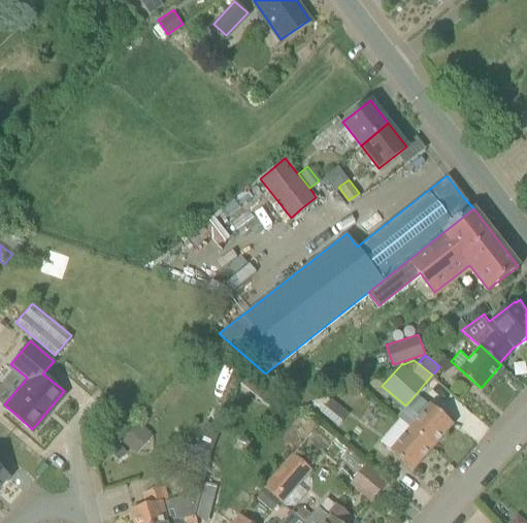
[(269,404),(278,392),(249,368),(239,380),(269,404)]
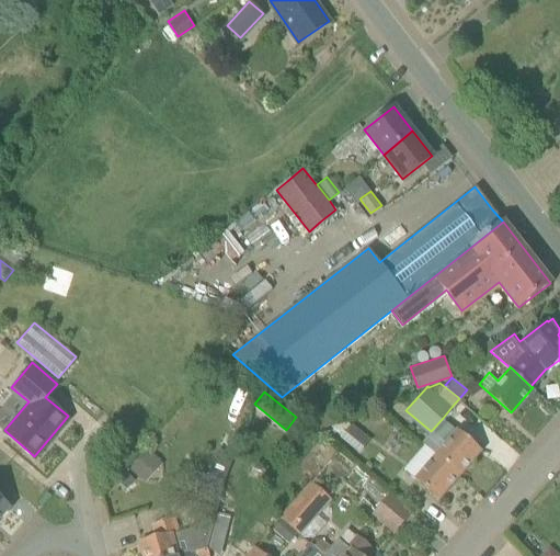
[(456,429),(443,418),(433,429),(445,441),(435,453),(459,473),(480,447),(457,428),(456,429)]
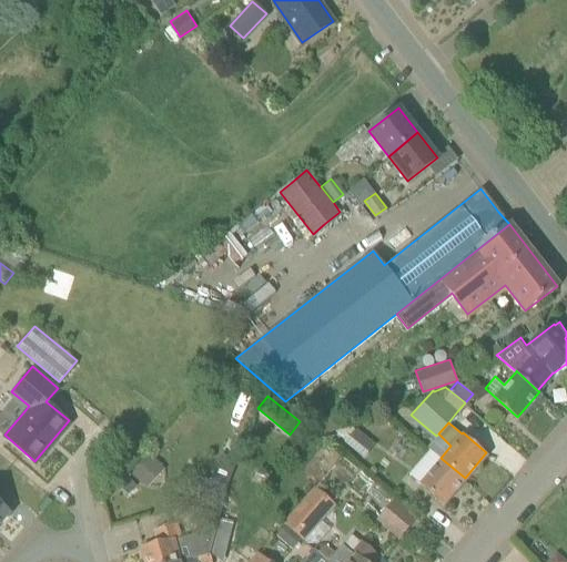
[(363,456),(375,442),(355,426),(344,440),(363,456)]
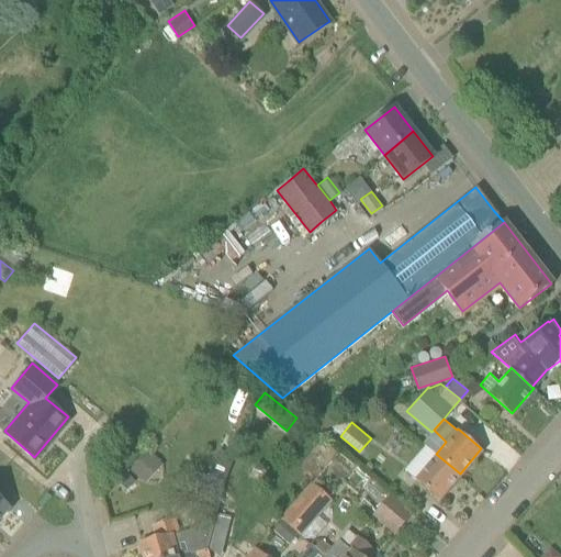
[(438,498),(460,474),(436,454),(425,444),(404,468),(438,498)]
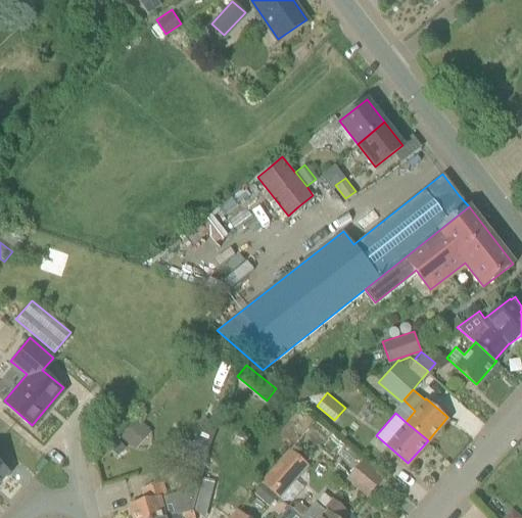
[(135,448),(152,429),(141,419),(137,416),(121,434),(135,448)]
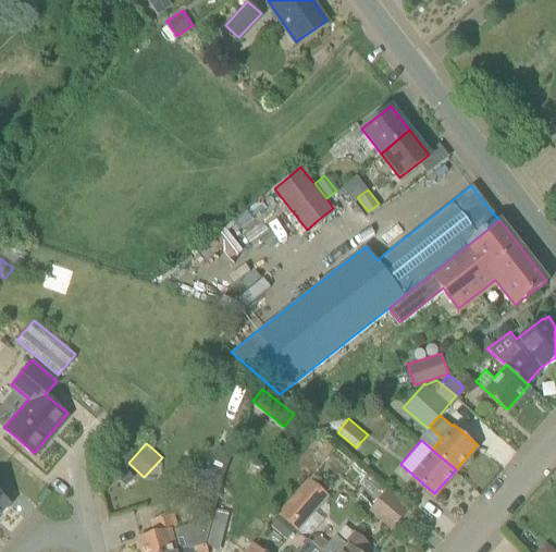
[(206,470),(222,475),(232,450),(215,443),(206,470)]
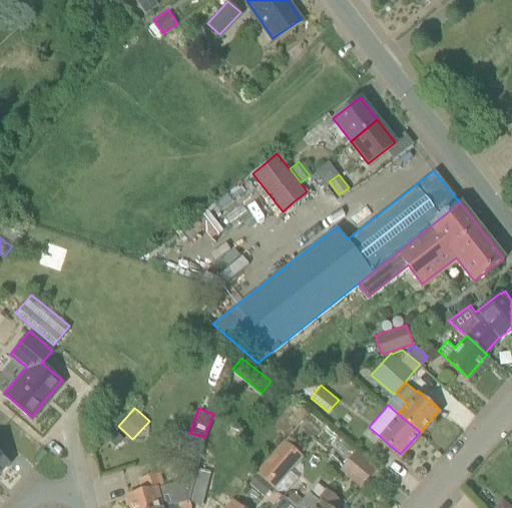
[(122,437),(116,430),(108,438),(114,444),(122,437)]
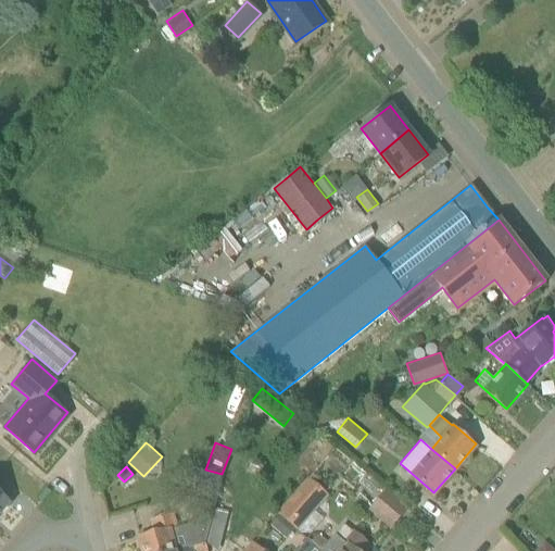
[(324,489),(307,475),(277,510),(293,525),(324,489)]
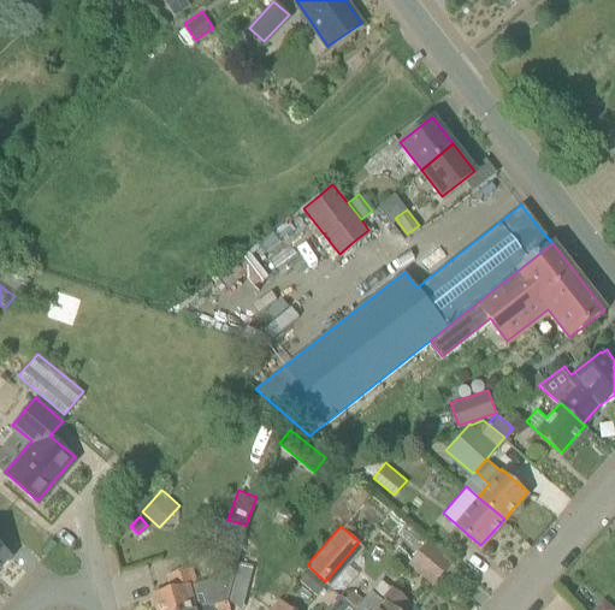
[(407,562),(432,582),(451,560),(426,539),(407,562)]
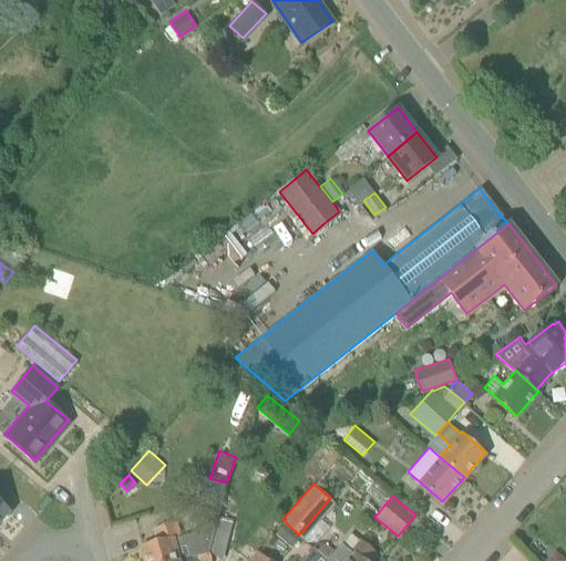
[(0,520),(9,510),(0,501),(0,520)]
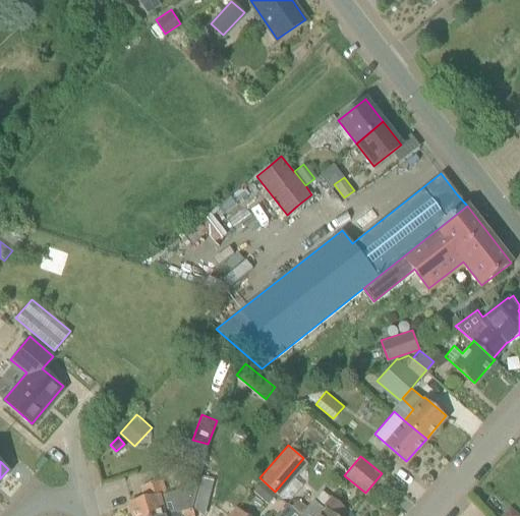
[(161,478),(140,483),(143,497),(128,501),(132,515),(156,515),(191,506),(189,497),(177,500),(174,489),(165,492),(161,478)]
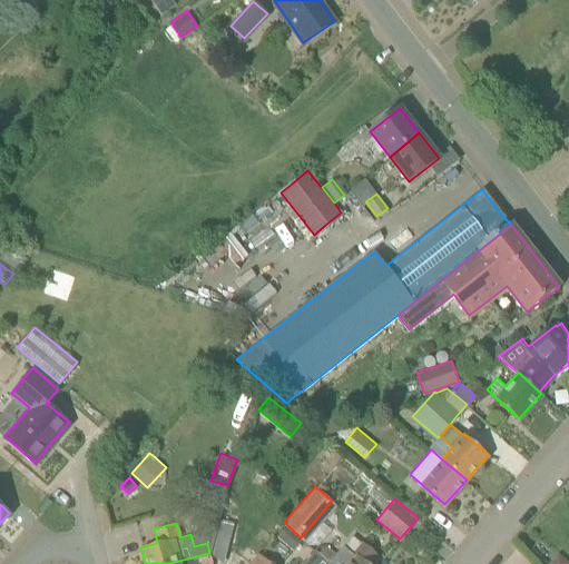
[(292,548),(301,538),(284,524),(275,533),(292,548)]
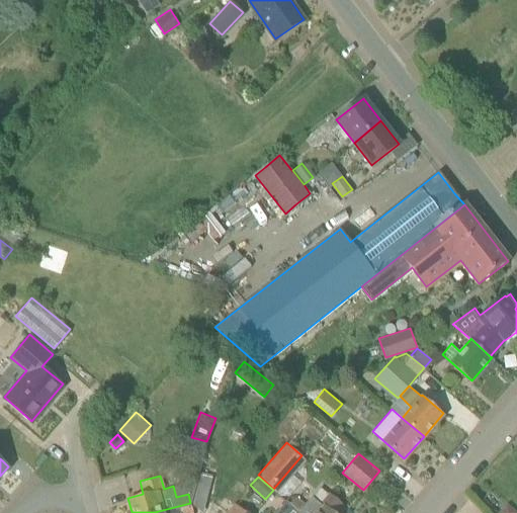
[(336,512),(343,505),(327,491),(327,492),(320,485),(304,503),(294,495),(289,502),(288,502),(300,512),(336,512)]
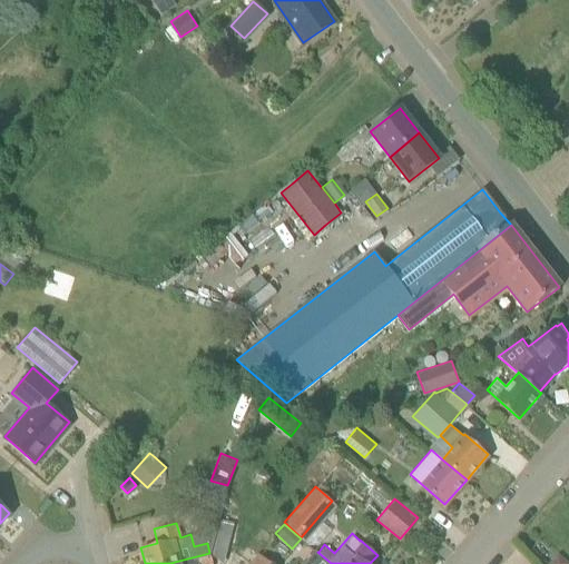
[(331,563),(317,552),(319,552),(315,550),(303,563),(331,563)]
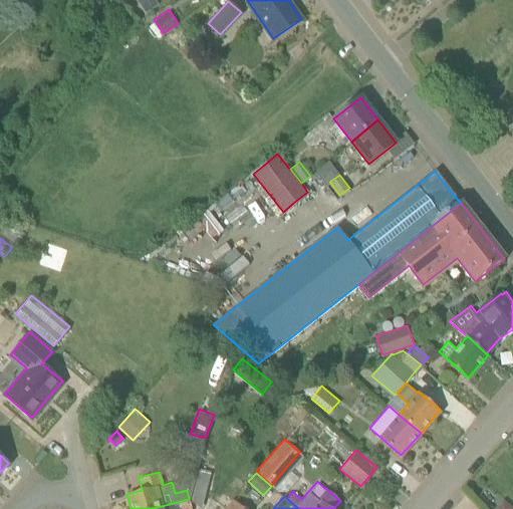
[(245,508),(232,498),(222,508),(245,508)]
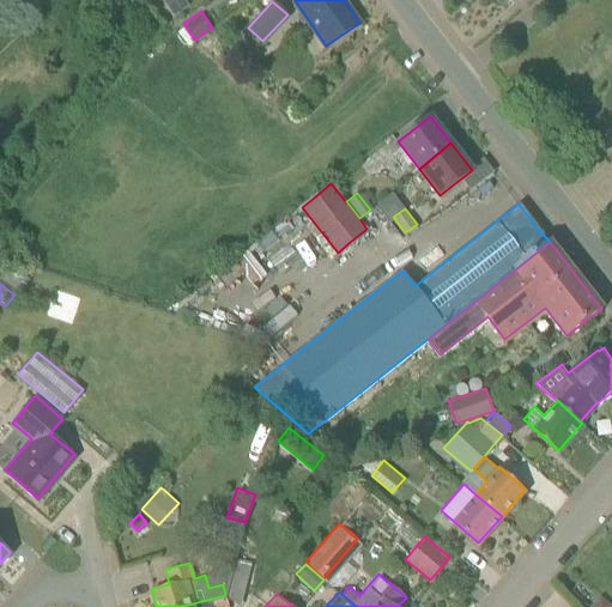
[(611,604),(599,594),(587,606),(610,606),(611,605),(611,604)]
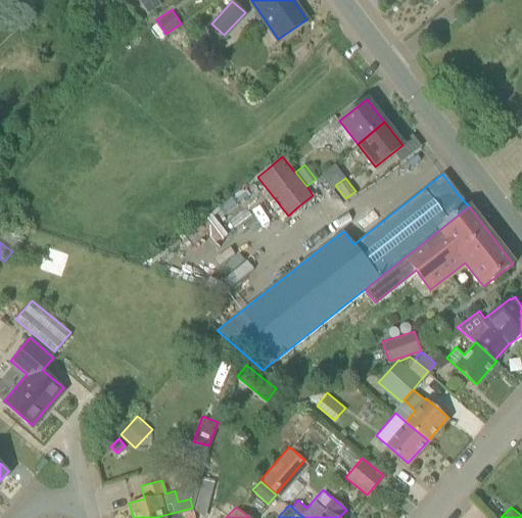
[(189,517),(195,516),(192,508),(156,517),(189,517)]
